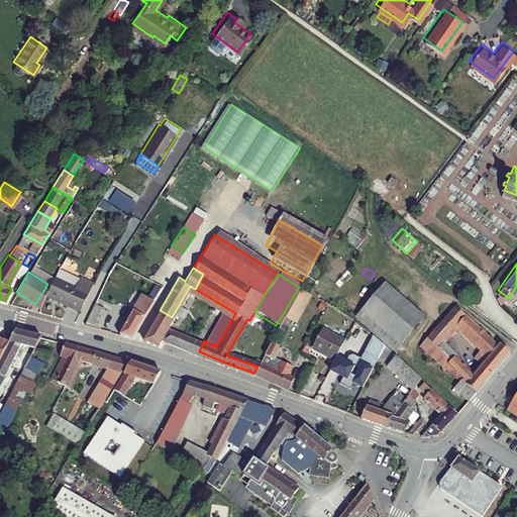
[(42,293),(74,311),(89,285),(78,278),(73,287),(52,276),(47,284),(42,293)]
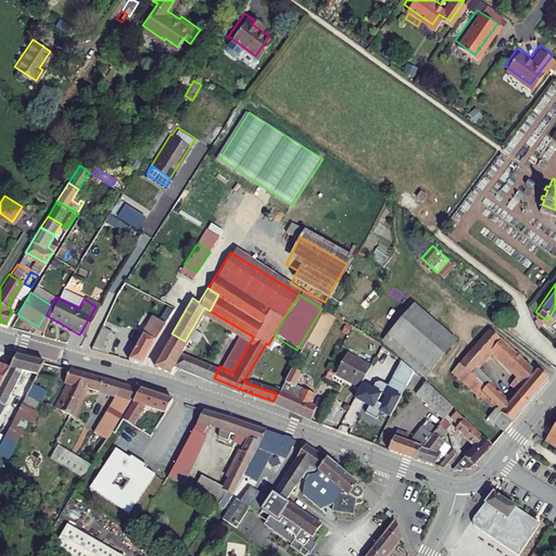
[(391,329),(430,361),(454,330),(414,299),(391,329)]
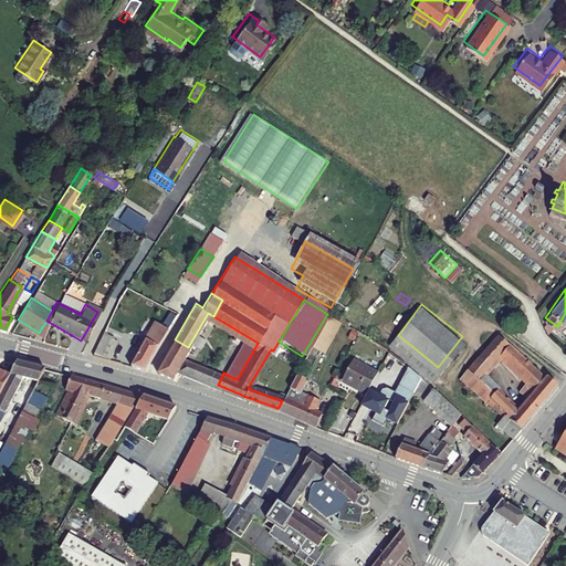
[(129,362),(142,365),(165,327),(158,323),(155,328),(149,325),(129,362)]
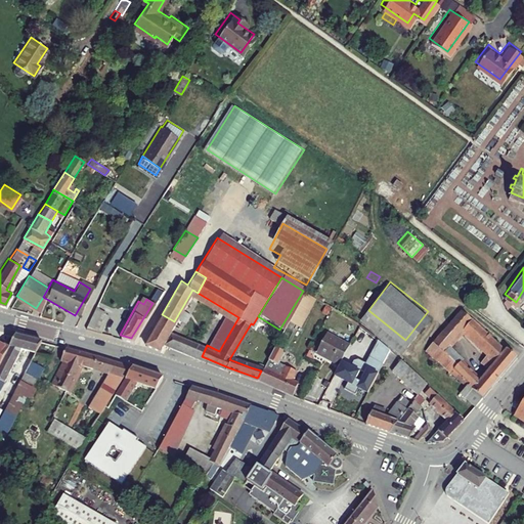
[(446,361),(451,366),(452,365),(470,380),(483,391),(517,351),(506,344),(504,345),(478,319),(459,304),(425,345),(435,354),(437,352),(439,353),(443,348),(451,355),(447,360),(446,361)]
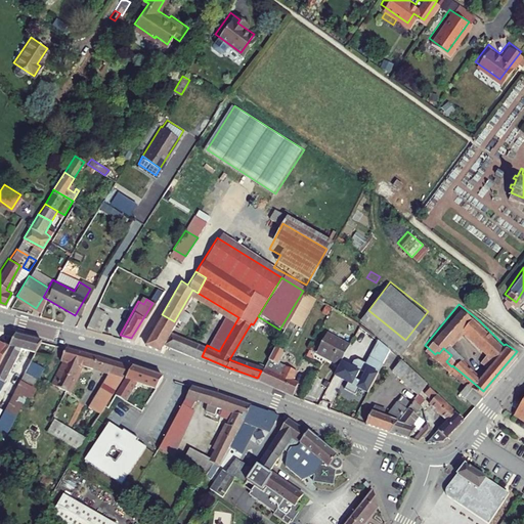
[(83,325),(98,330),(106,311),(92,305),(83,325)]
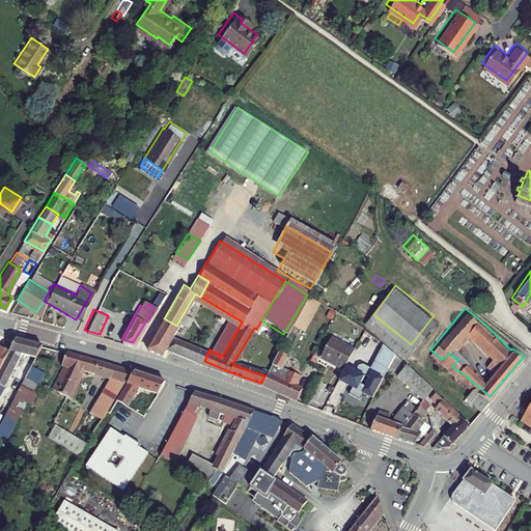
[(350,315),(360,322),(363,314),(354,309),(350,315)]
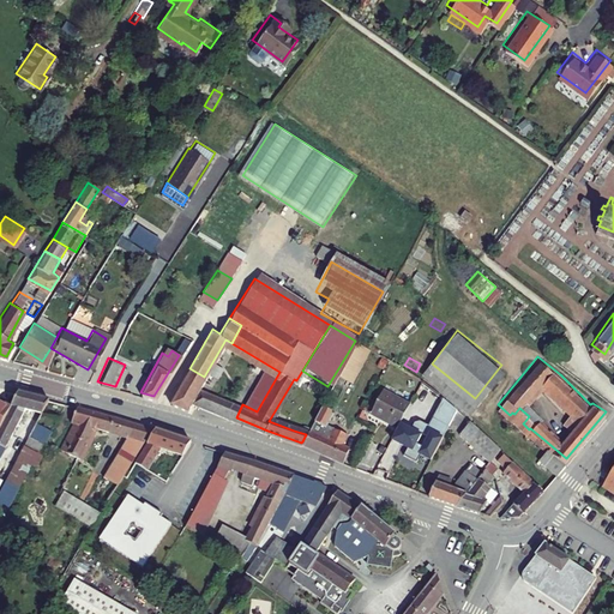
[(343,363),(338,373),(351,380),(356,371),(343,363)]
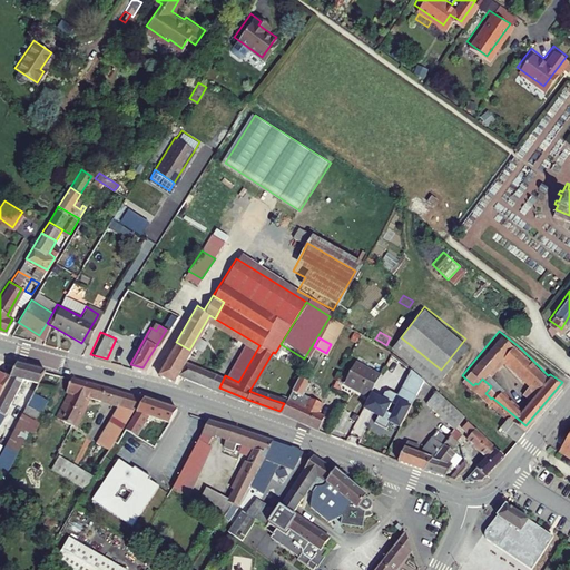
[(176,342),(170,350),(185,357),(189,350),(176,342)]
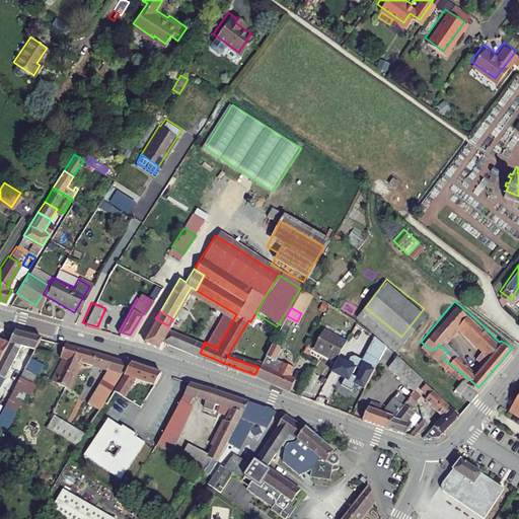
[(155,318),(143,339),(157,345),(162,337),(191,350),(196,338),(167,326),(168,325),(155,318)]
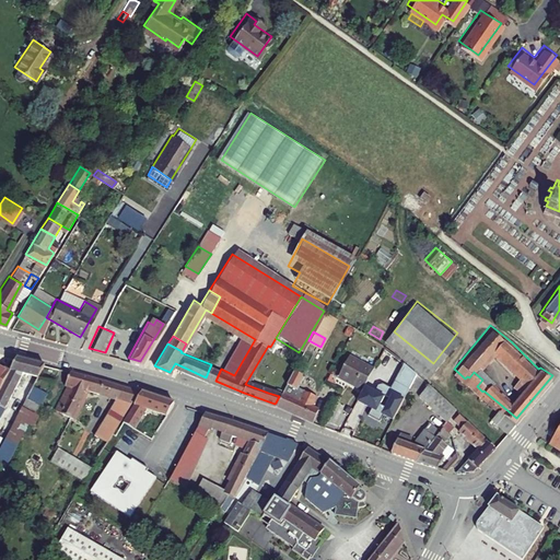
[(336,372),(360,385),(371,363),(347,350),(336,372)]
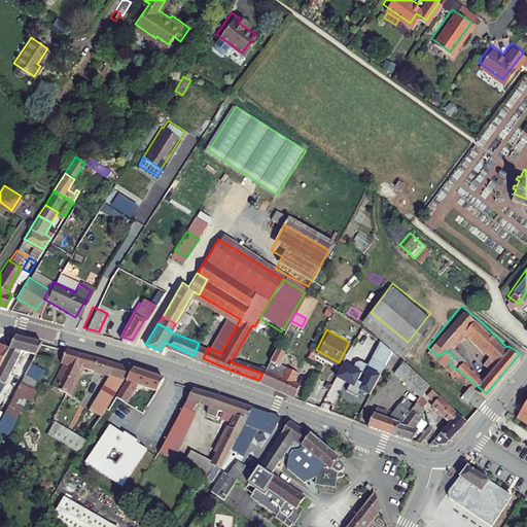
[(0,378),(3,379),(4,376),(11,362),(15,356),(21,347),(34,350),(40,339),(13,334),(11,337),(4,351),(0,357),(0,378)]
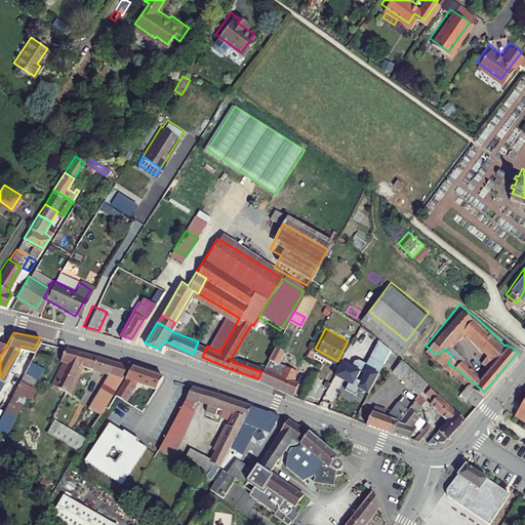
[(23,369),(35,374),(53,341),(40,337),(34,349),(23,369)]
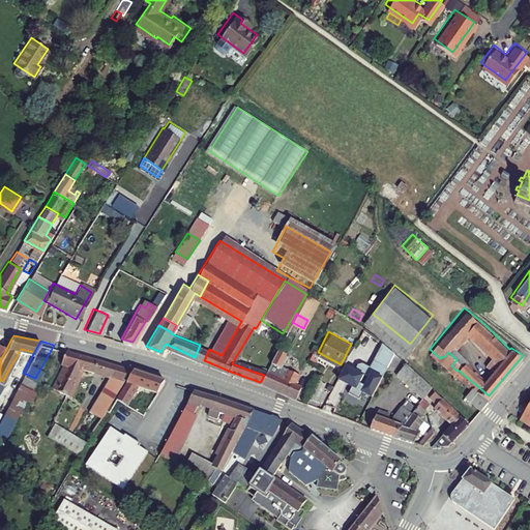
[(362,393),(373,398),(394,354),(382,344),(371,367),(362,364),(358,364),(355,371),(347,365),(339,379),(352,387),(349,393),(359,399),(362,393)]
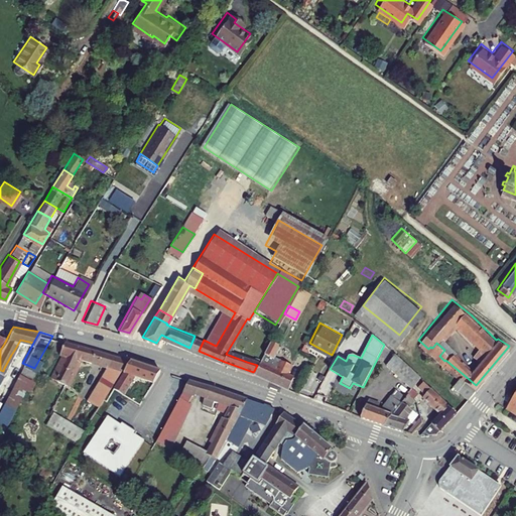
[(195,336),(189,348),(199,351),(204,340),(195,336)]
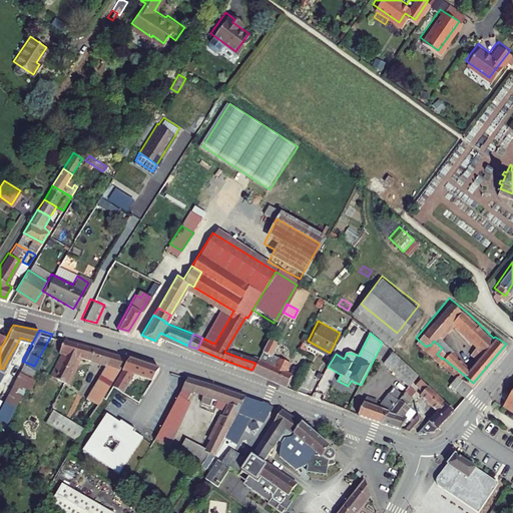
[(59,374),(50,390),(62,396),(74,403),(69,412),(82,419),(94,399),(95,400),(100,390),(103,391),(125,354),(62,336),(57,347),(59,348),(49,368),(59,374)]
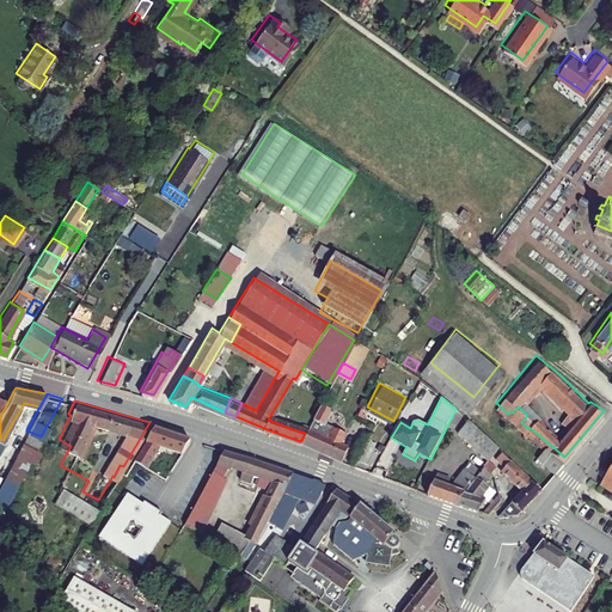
[(301,440),(344,460),(354,444),(341,439),(346,429),(326,420),(331,409),(320,403),(305,433),(301,440)]
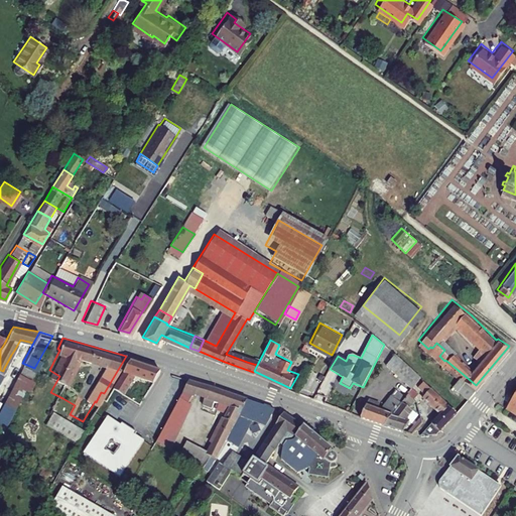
[(413,347),(428,358),(432,352),(428,349),(418,341),(413,347)]
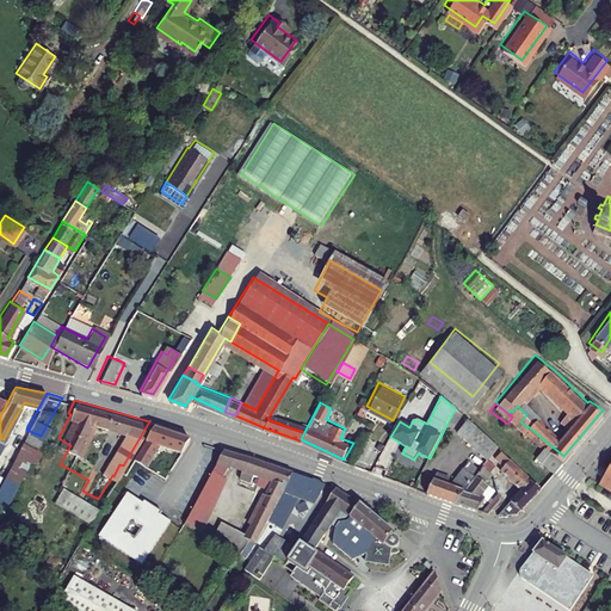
[(512,412),(522,420),(526,414),(517,406),(512,412)]
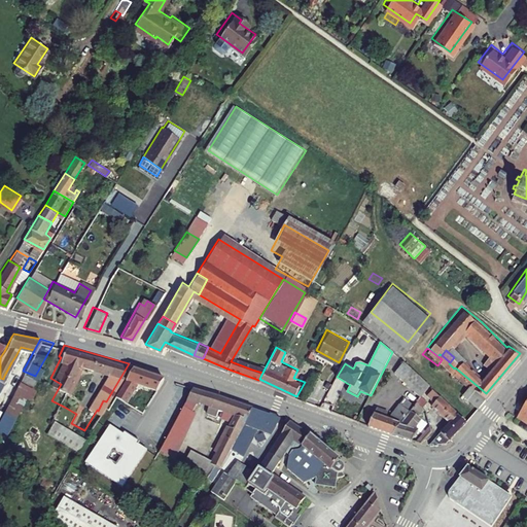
[(365,422),(387,430),(409,407),(415,399),(421,391),(427,382),(403,357),(392,367),(408,384),(387,410),(374,405),(365,422)]
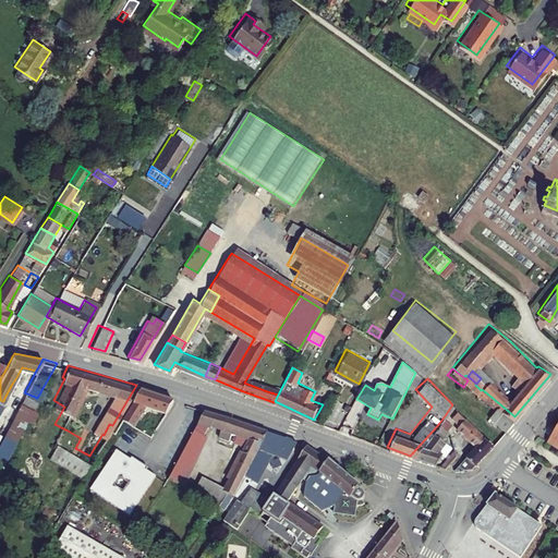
[(140,387),(134,397),(166,407),(172,395),(141,385),(140,387)]
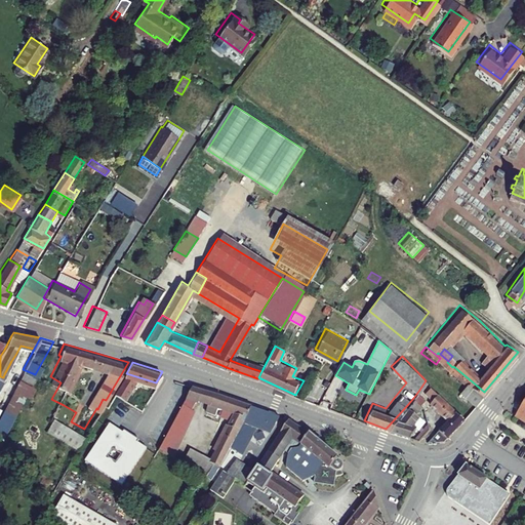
[(0,421),(0,435),(8,439),(34,386),(21,379),(0,421)]
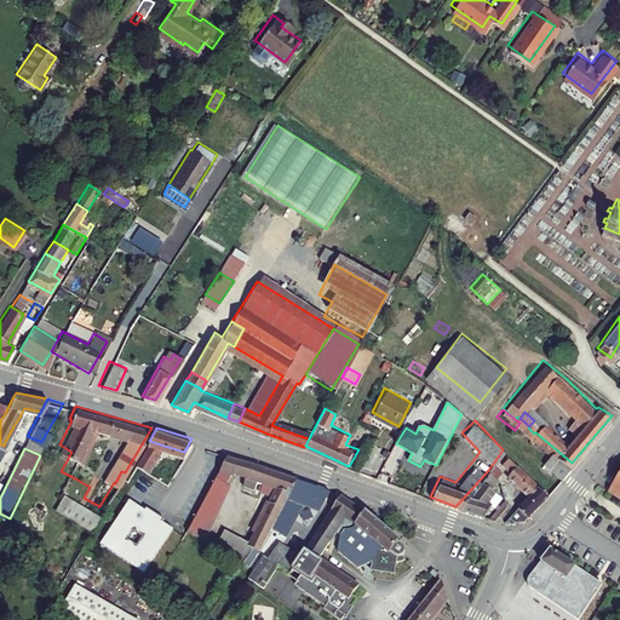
[(562,472),(563,474),(572,463),(556,449),(546,459),(562,472)]
